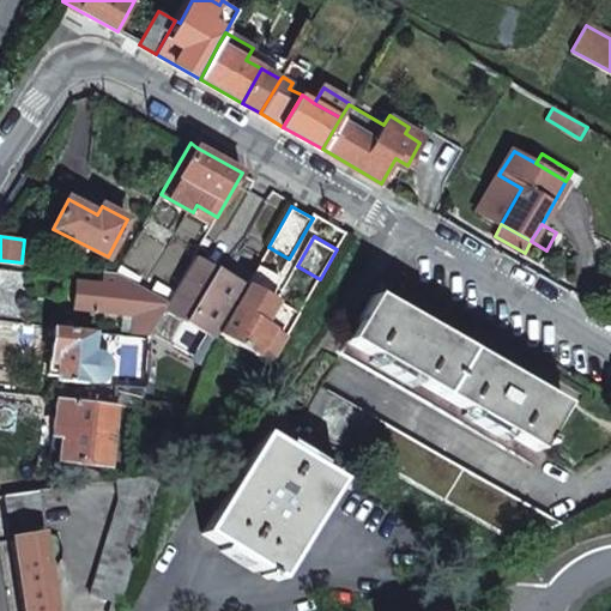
[(194,256),(174,291),(168,302),(164,308),(217,338),(218,332),(219,332),(234,307),(246,285),(194,256)]
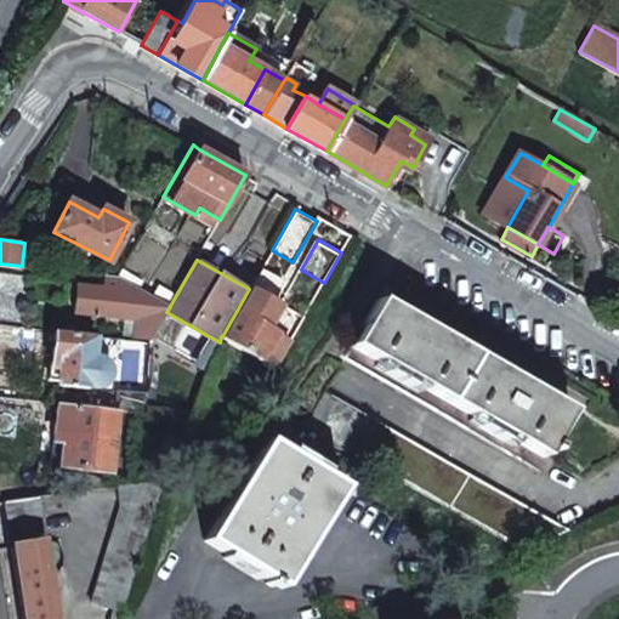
[(0,323),(26,327),(30,276),(0,271),(0,323)]
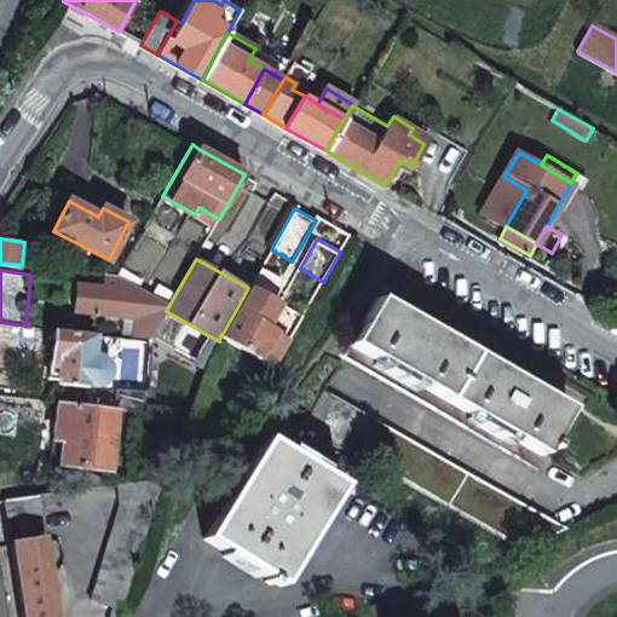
[(248,288),(236,310),(252,318),(254,321),(264,304),(267,306),(281,282),(259,270),(248,288)]
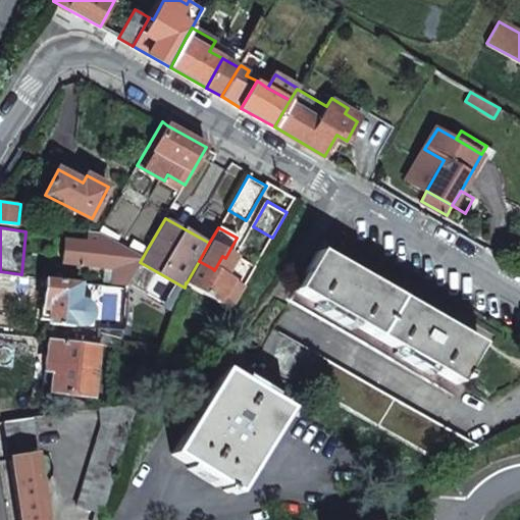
[(113,281),(127,283),(140,262),(143,257),(99,231),(89,230),(88,241),(65,239),(63,262),(115,267),(113,281)]
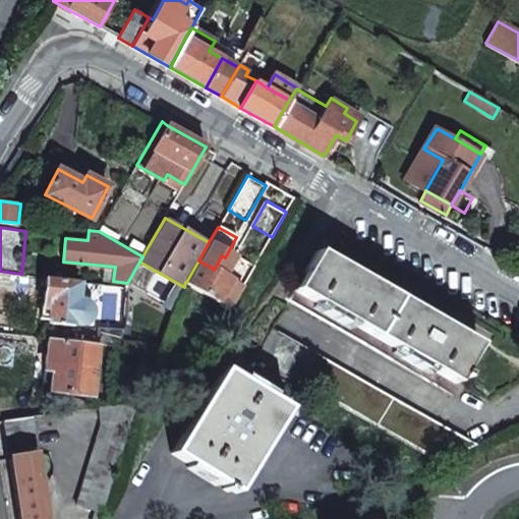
[(295,289),(457,382),(480,343),(319,249),(295,289)]
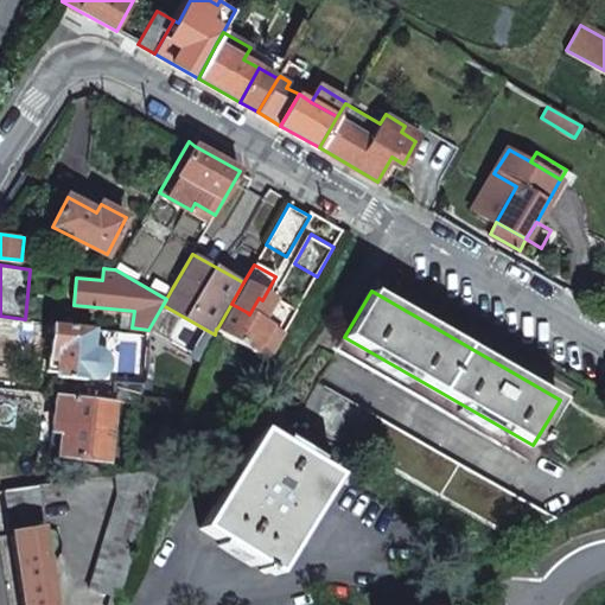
[(258,319),(267,303),(262,300),(259,298),(249,314),(258,319)]
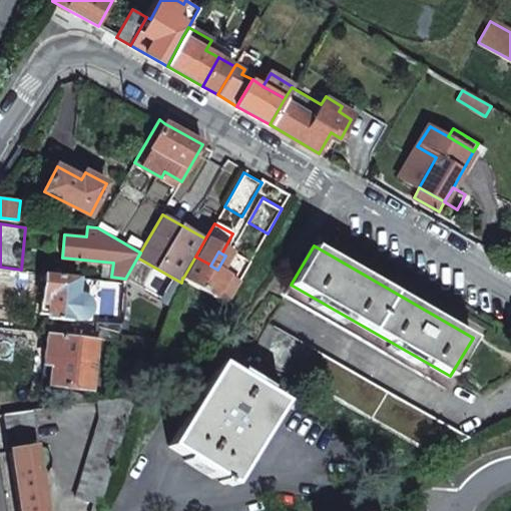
[(182,278),(215,297),(227,305),(239,282),(217,270),(210,266),(208,264),(195,257),(183,278),(182,278)]
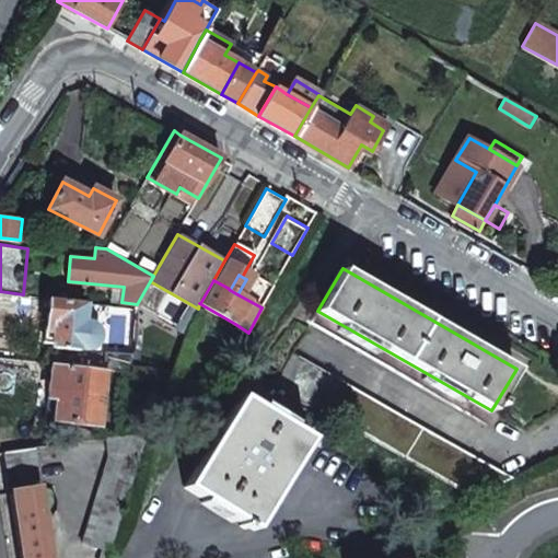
[(0,327),(12,329),(30,330),(34,295),(23,294),(0,291),(0,327)]
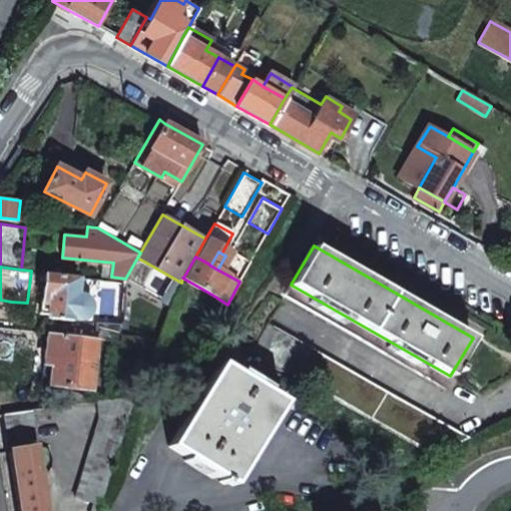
[(48,318),(73,320),(73,318),(75,319),(78,319),(84,317),(87,314),(89,310),(89,308),(89,303),(89,302),(85,296),(80,293),(75,293),(78,277),(46,273),(42,303),(50,303),(48,318)]
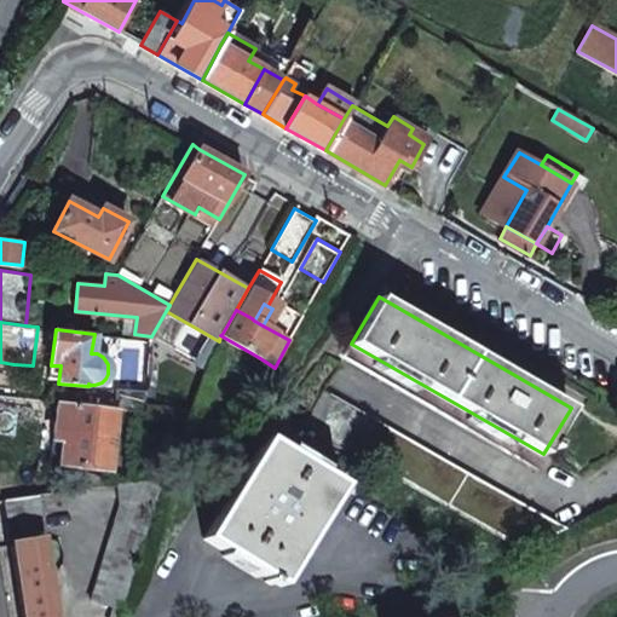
[(0,386),(11,387),(13,364),(0,362),(0,386)]
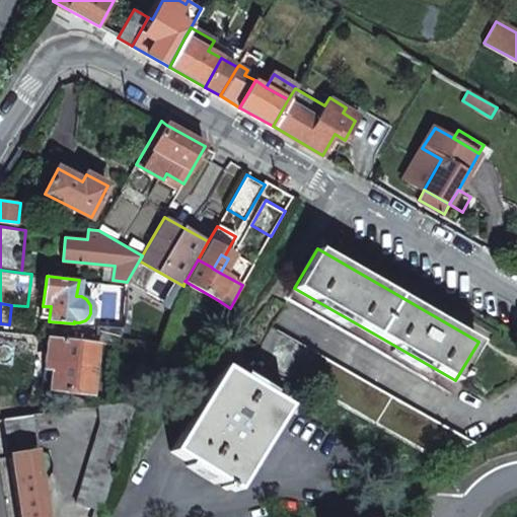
[(103,343),(122,345),(123,326),(104,325),(103,343)]
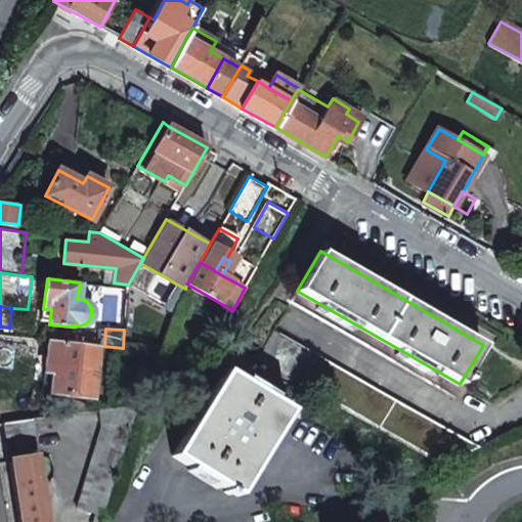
[(258,357),(446,462),(478,446),(274,329),(258,357)]
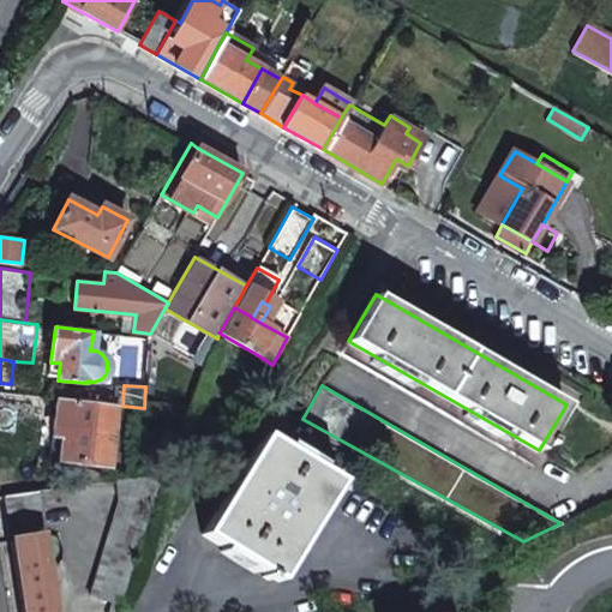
[(60,460),(109,466),(115,405),(59,399),(55,435),(64,436),(60,460)]
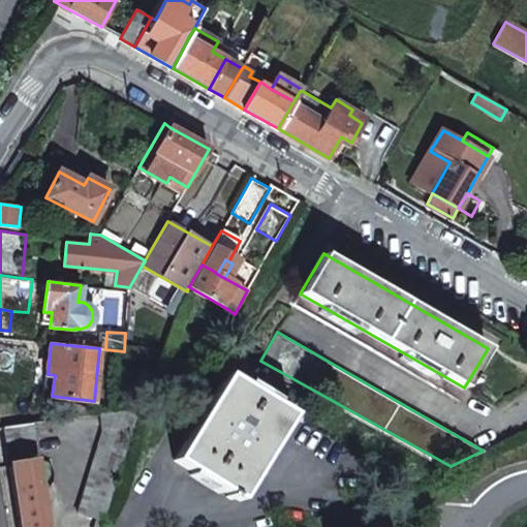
[(0,370),(14,371),(17,347),(0,346),(0,370)]
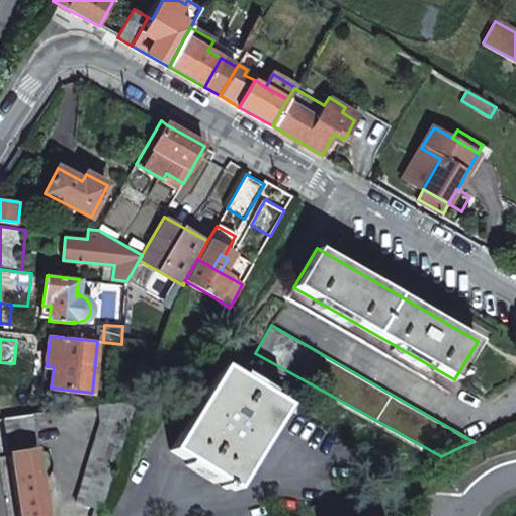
[(172,449),(235,489),(285,406),(223,367),(172,449)]
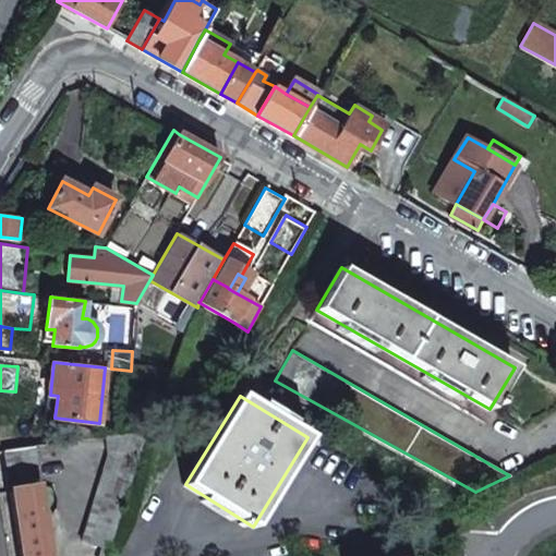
[(72,440),(98,437),(98,428),(74,425),(72,440)]
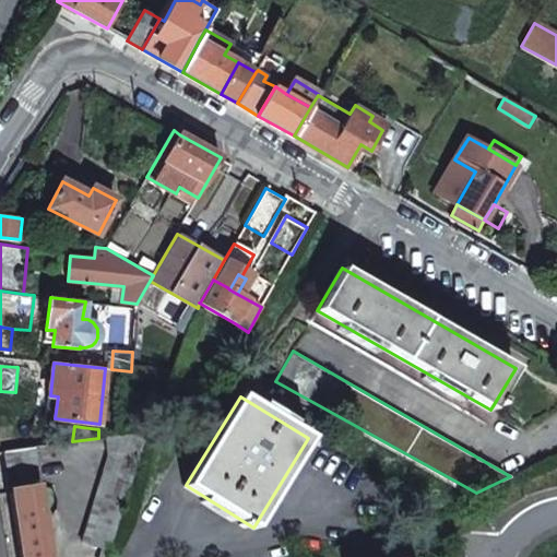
[(83,541),(111,549),(146,434),(107,437),(109,455),(83,541)]
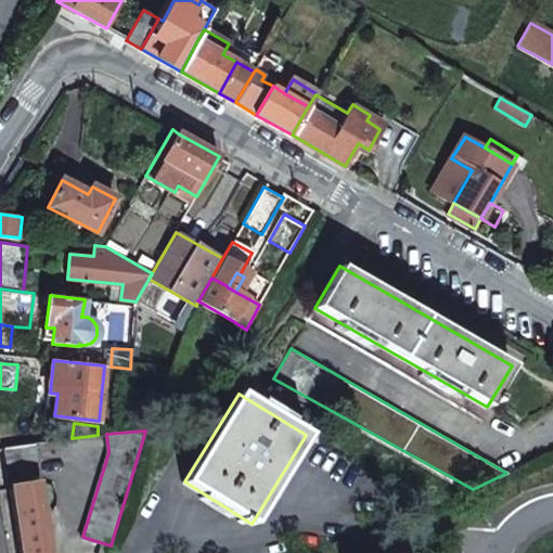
[(12,488),(40,484),(33,444),(4,447),(12,488)]
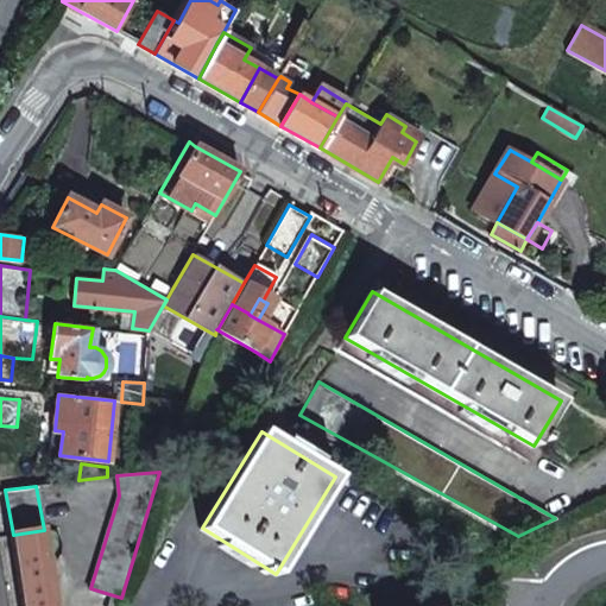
[(24,605),(55,605),(46,557),(54,556),(54,551),(58,551),(55,528),(44,530),(13,535),(21,585),(24,605)]
